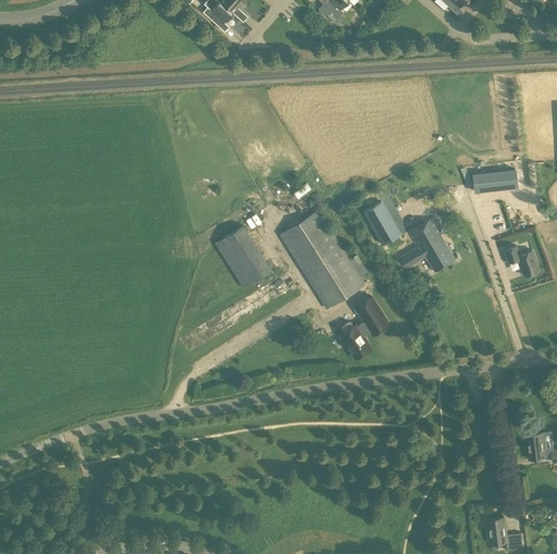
[(220,0),(220,1),(234,14),(244,2),(242,0),(220,0)]
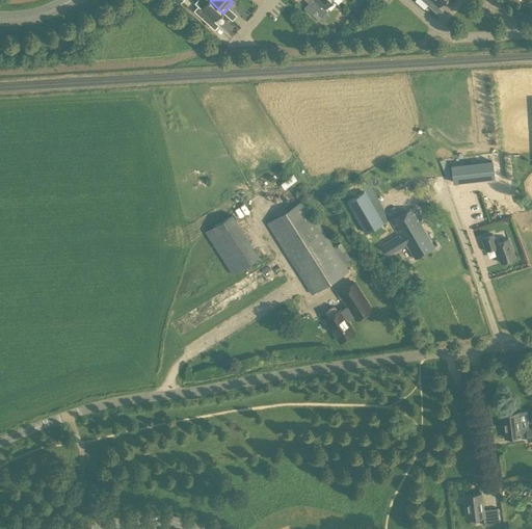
[(311,0),(314,2),(310,6),(309,5),(303,10),(311,18),(315,11),(323,19),(327,14),(324,11),(331,3),(328,0),(311,0)]
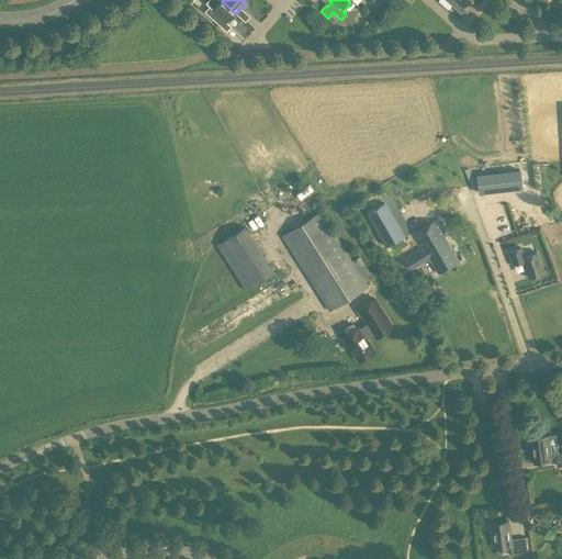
[(460,7),(463,10),(471,1),(470,0),(441,0),(456,12),(460,7)]
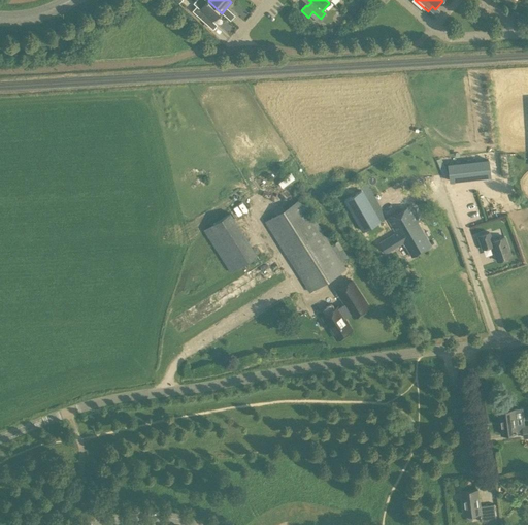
[(212,24),(222,13),(208,1),(199,11),(196,8),(192,13),(205,25),(209,21),(212,24)]
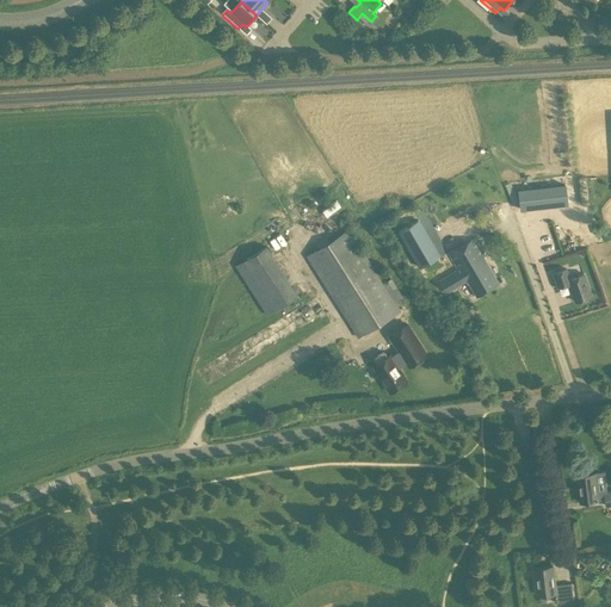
[(566,187),(517,192),(519,212),(568,208),(566,187)]
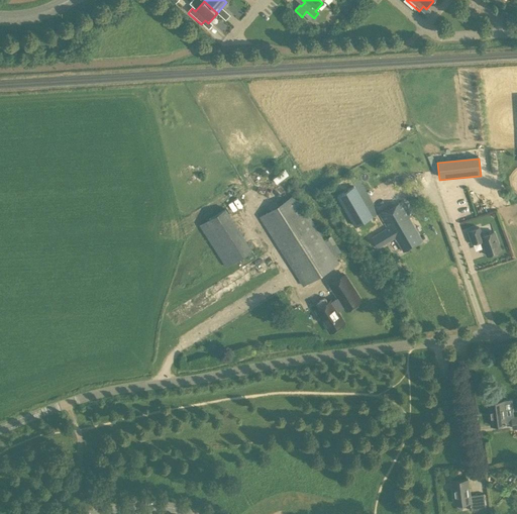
[(283,172),(271,180),(276,186),(287,178),(283,172)]
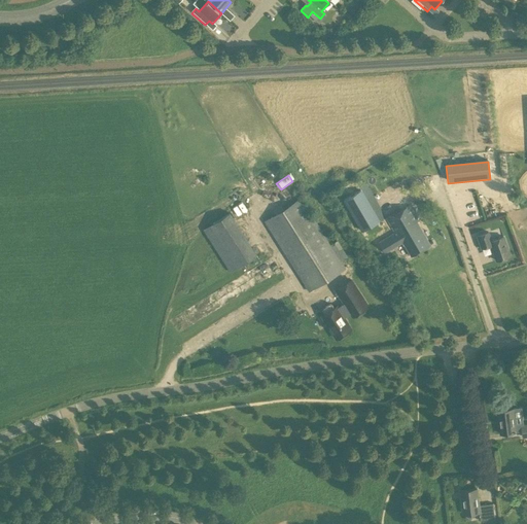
[(364,217),(374,212),(361,191),(344,202),(361,233),(371,228),(364,217)]
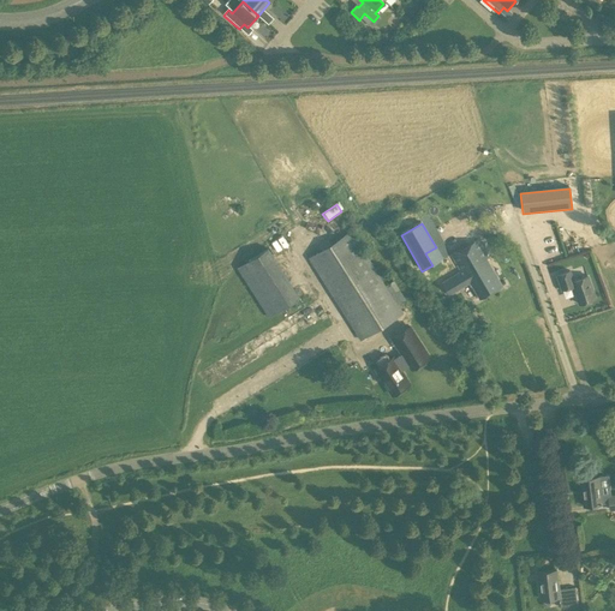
[(374,270),(351,233),(308,261),(359,343),(360,343),(404,317),(398,307),(405,303),(382,267),(374,270)]
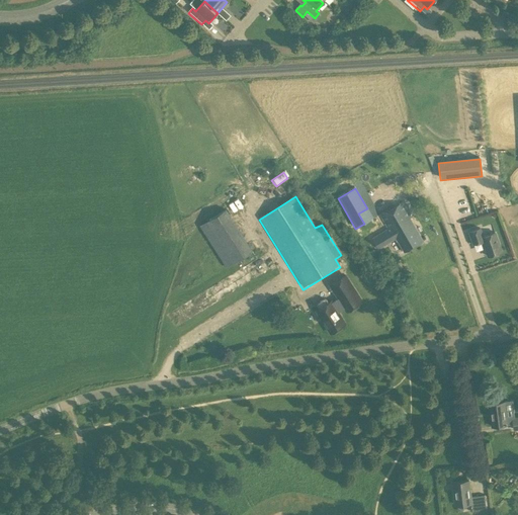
[(390,231),(373,241),(375,245),(369,249),(372,254),(378,250),(396,240),(404,254),(423,243),(410,221),(412,219),(403,203),(381,216),(390,231)]
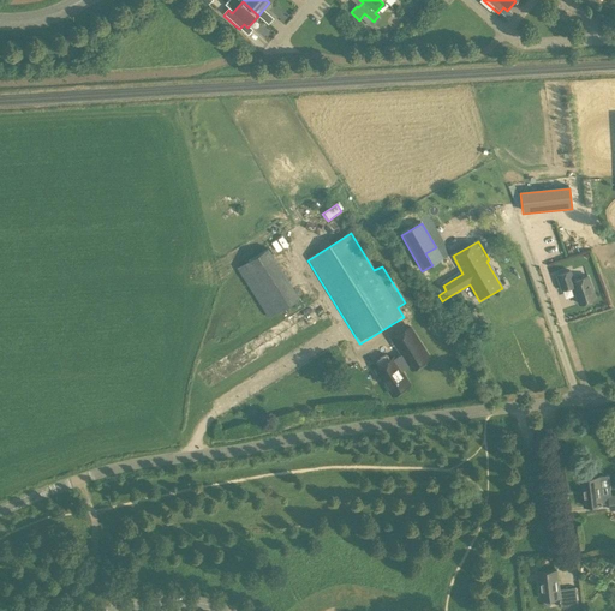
[(268,249),(234,267),(263,319),(296,301),(268,249)]
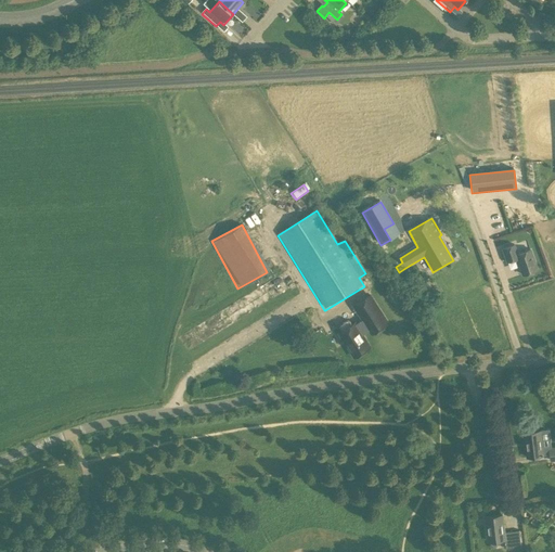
[(502,252),(506,265),(515,261),(518,268),(518,267),(521,278),(537,272),(530,252),(517,256),(514,247),(502,252)]
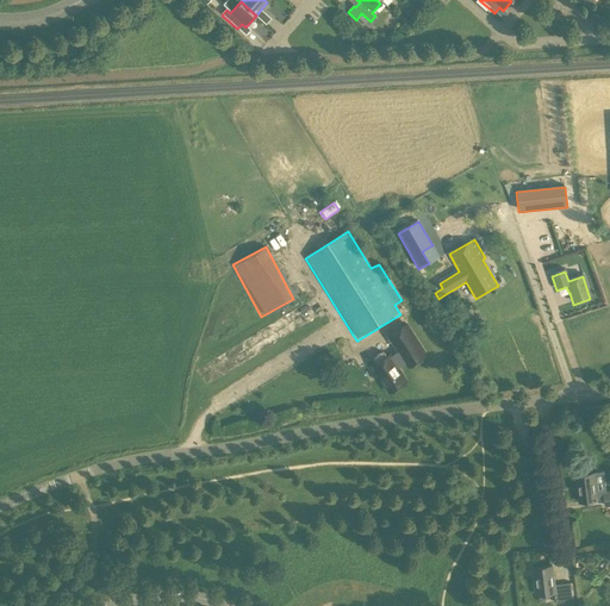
[(373,362),(375,367),(372,368),(388,394),(405,383),(397,369),(405,364),(408,368),(425,357),(406,326),(388,338),(398,354),(390,360),(390,357),(387,358),(384,354),(381,354),(372,360),(373,362)]
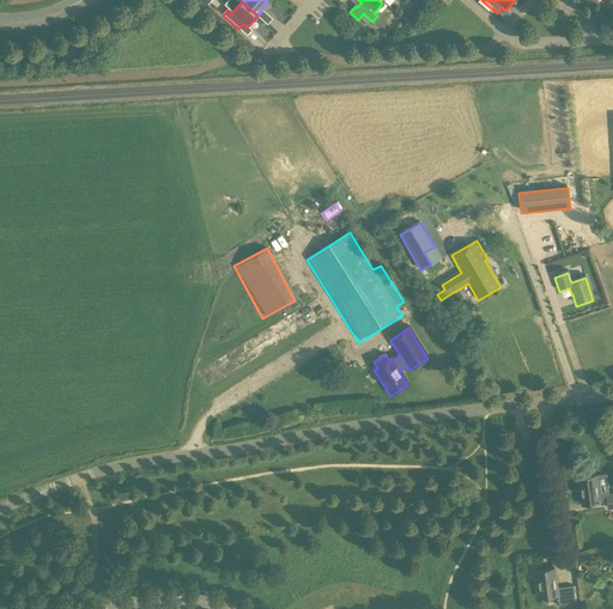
[(578,480),(582,507),(607,504),(608,513),(612,511),(612,495),(606,497),(606,499),(600,499),(598,477),(578,480)]
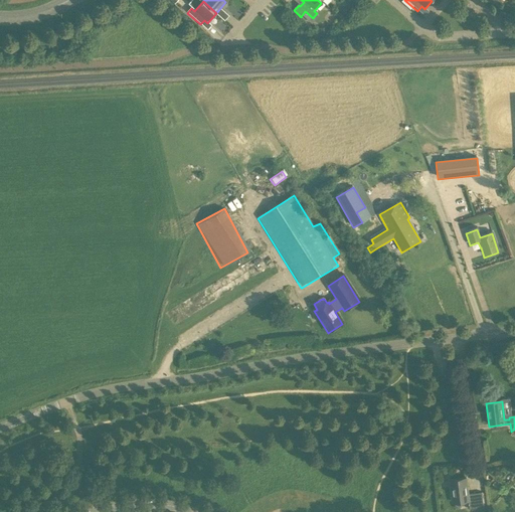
[(484,510),(483,495),(468,497),(466,480),(451,482),(454,504),(469,502),(470,511),(477,511),(484,510)]
